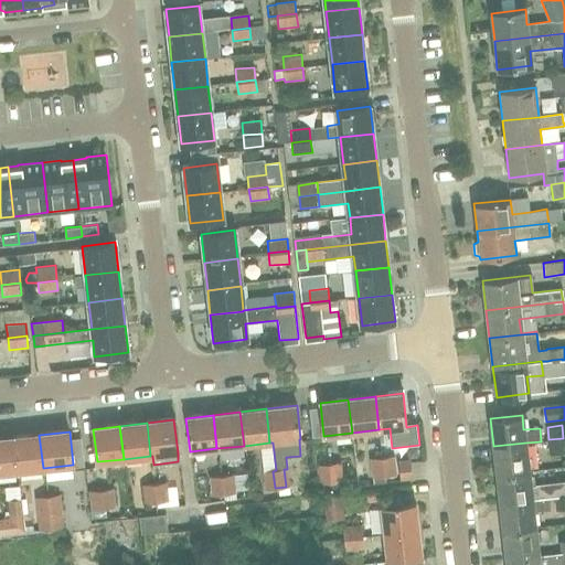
[(17,471),(43,468),(39,435),(13,438),(17,471)]
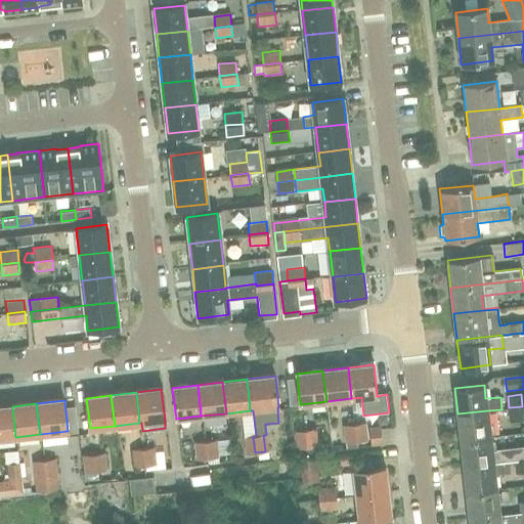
[(0,438),(15,437),(12,406),(0,407),(0,438)]
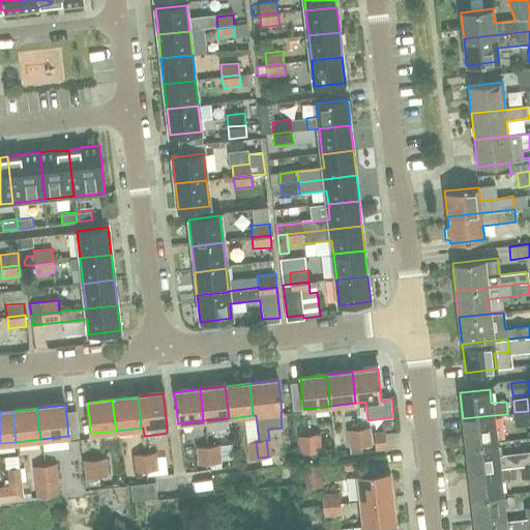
[(516,424),(529,422),(528,411),(514,412),(516,424)]
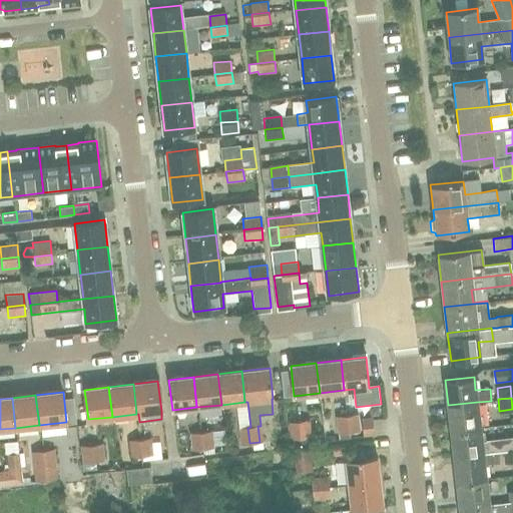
[(451,431),(480,428),(477,402),(448,405),(451,431)]
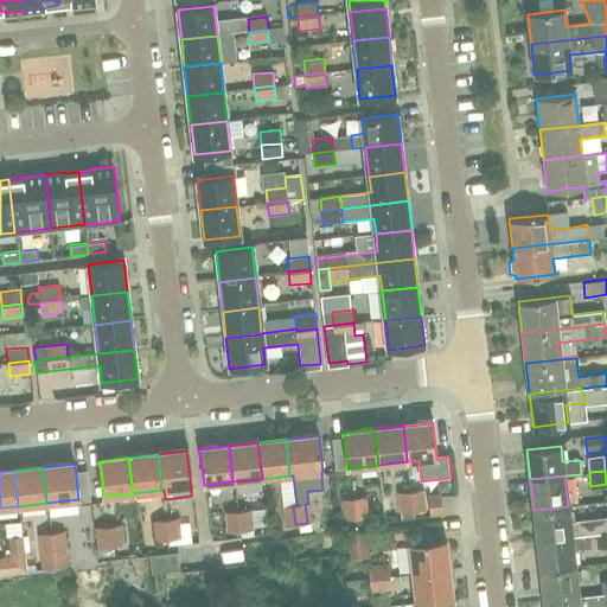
[(269,491),(255,493),(260,525),(274,523),(269,491)]
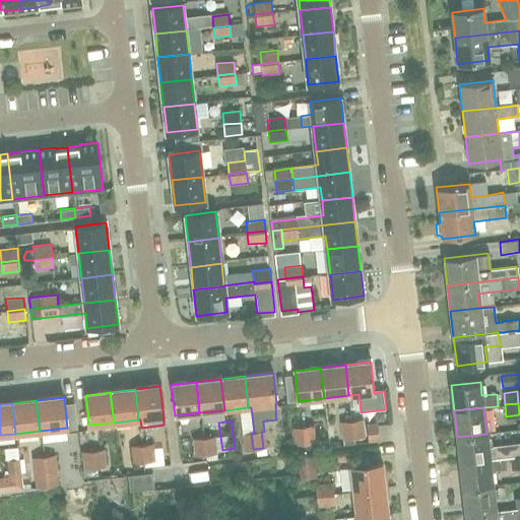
[(351,423),(353,438),(364,437),(363,420),(351,423)]
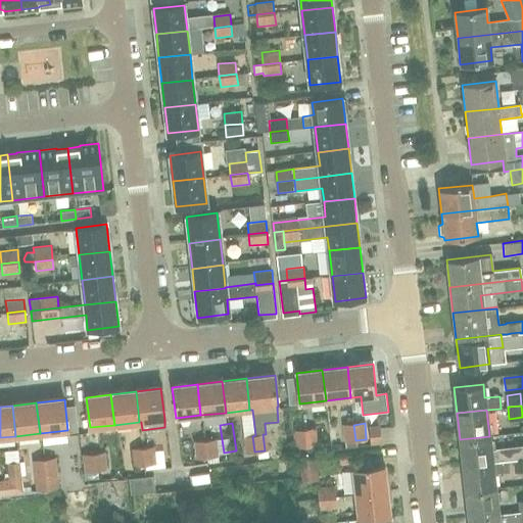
[(344,441),(355,440),(353,425),(342,426),(344,441)]
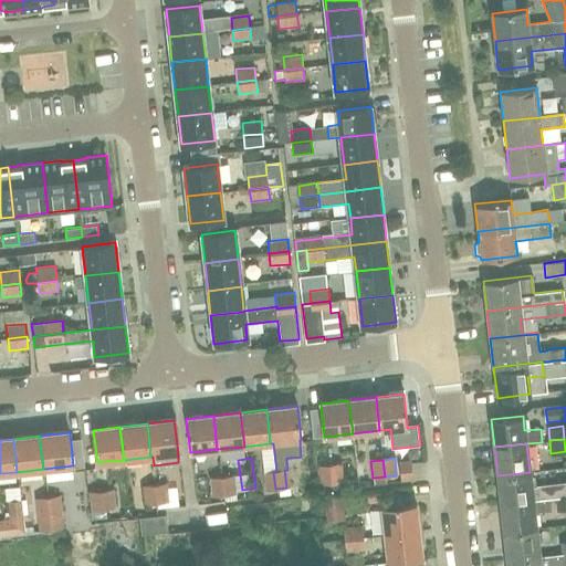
[(400,481),(412,480),(410,462),(398,463),(400,481)]
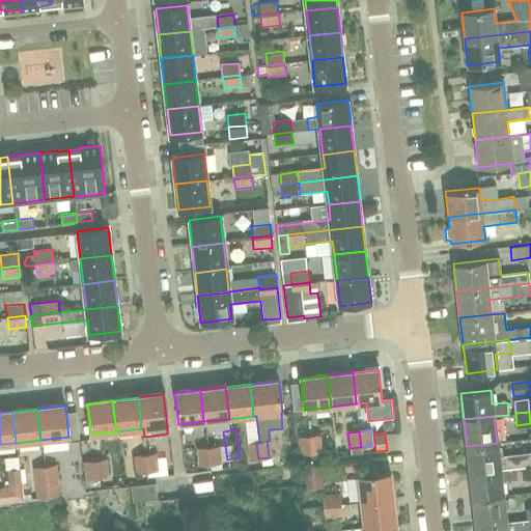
[(318,436),(308,437),(310,453),(320,451),(318,436)]
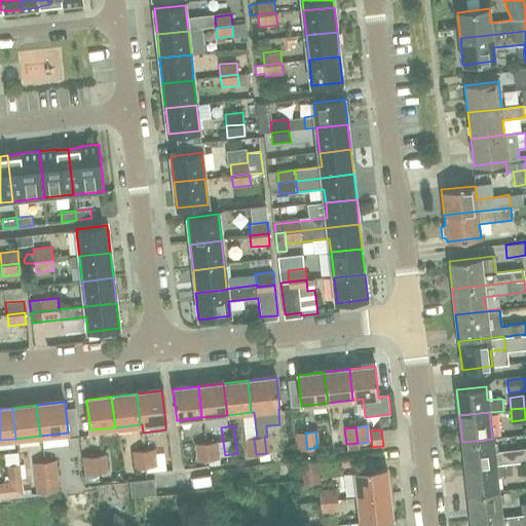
[(296,450),(307,449),(305,433),(294,434),(296,450)]
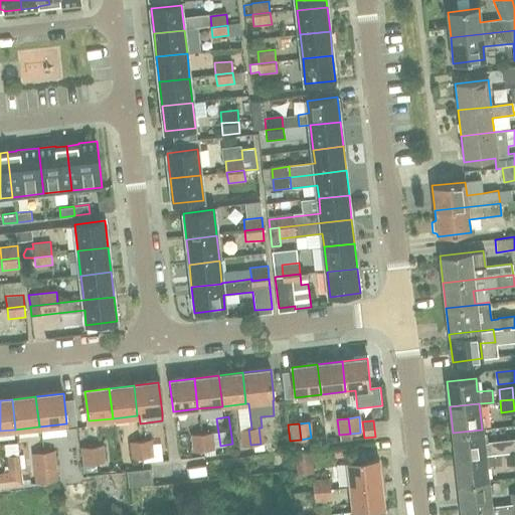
[(239,447),(250,445),(248,430),(238,431),(239,447)]
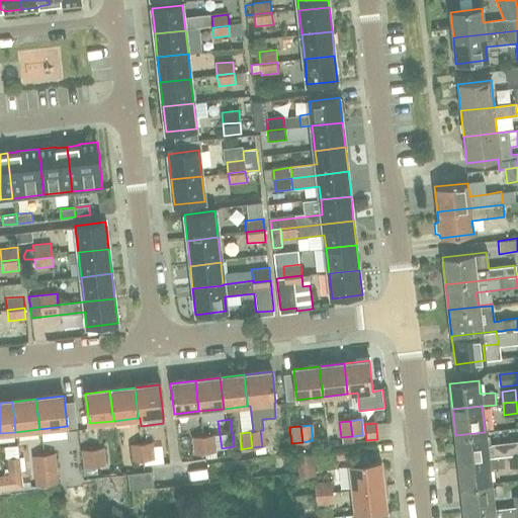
[(458,461),(488,458),(485,432),(455,435),(458,461)]
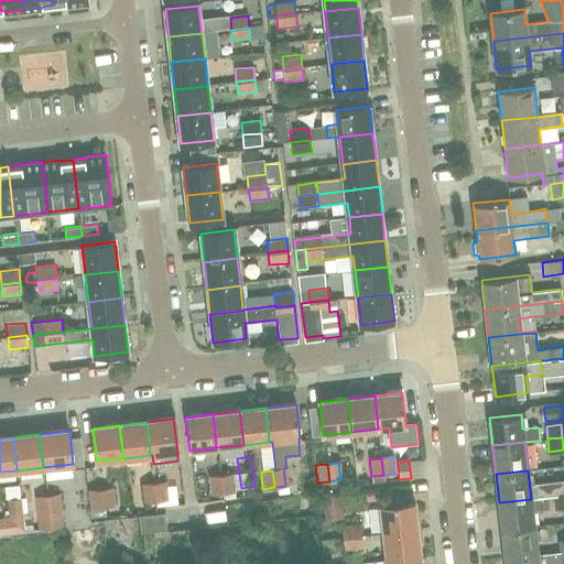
[(220,475),(223,494),(236,492),(234,474),(220,475)]
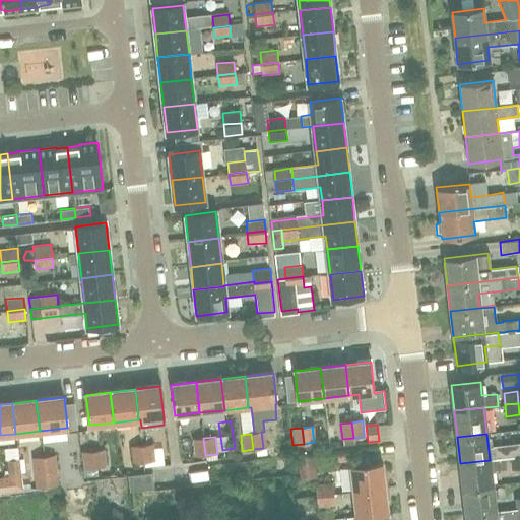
[(205,455),(203,438),(192,439),(194,456),(205,455)]
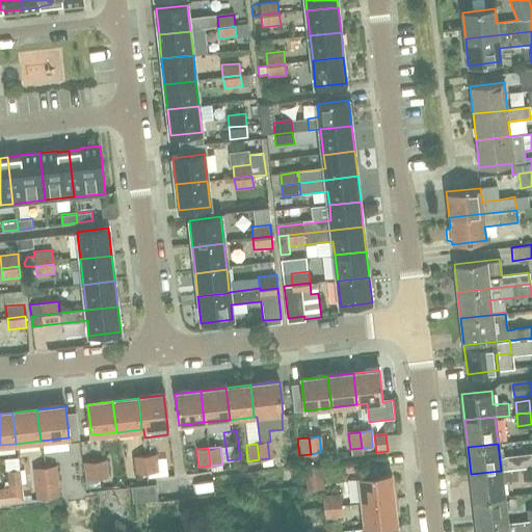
[(157,454),(147,455),(149,473),(149,478),(159,477),(157,454)]
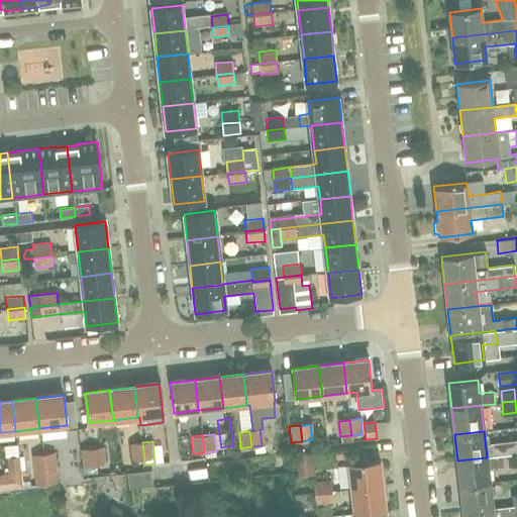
[(144,459),(142,442),(130,444),(132,460),(144,459)]
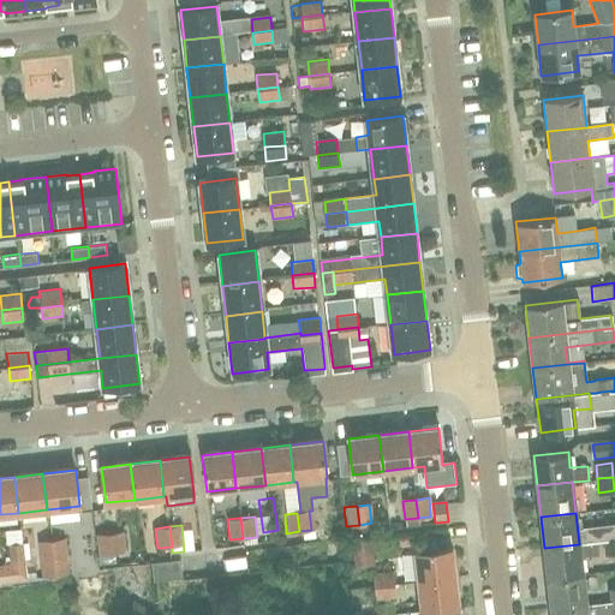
[(604,541),(614,539),(614,526),(603,529),(604,541)]
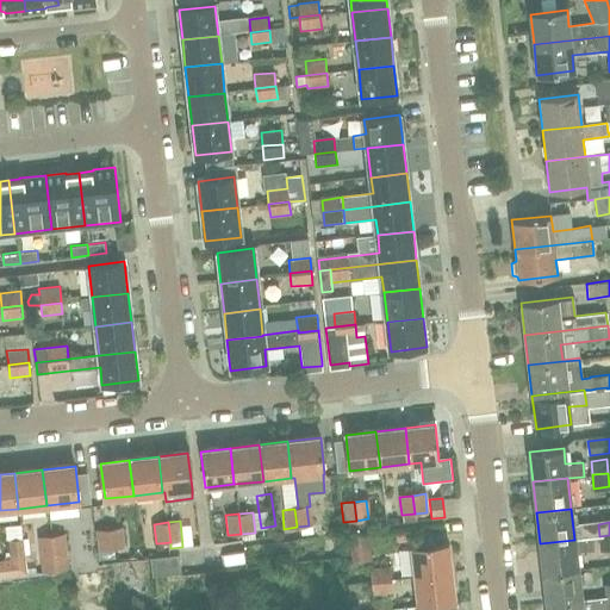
[(109,529),(111,549),(123,547),(120,528),(109,529)]
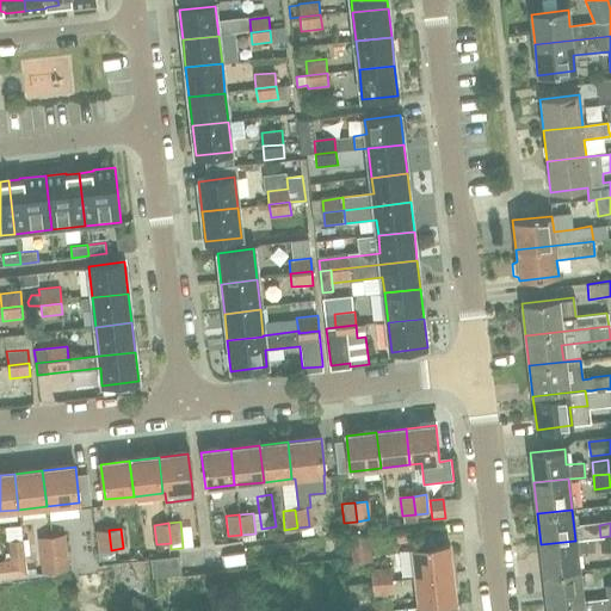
[(98,551),(111,550),(109,530),(96,531),(98,551)]
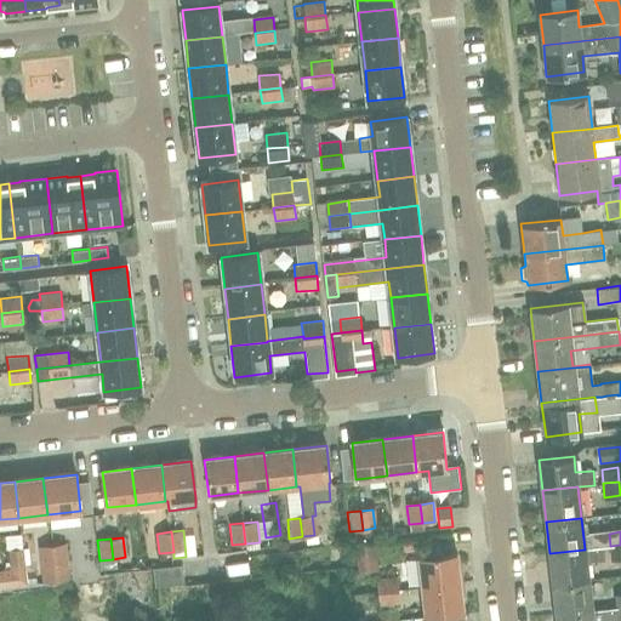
[(52,545),(56,580),(69,579),(66,542),(52,545)]
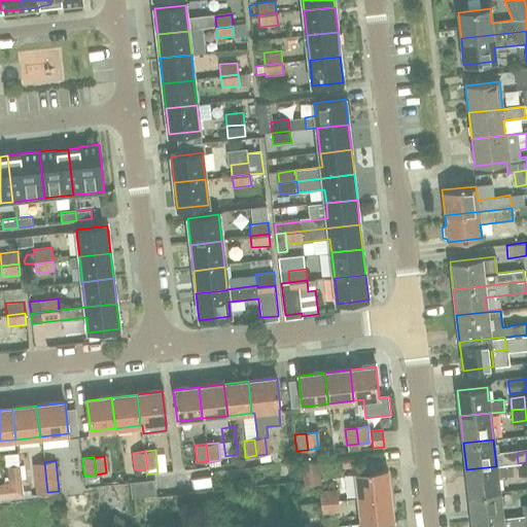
[(47,492),(44,462),(33,463),(37,493),(47,492)]
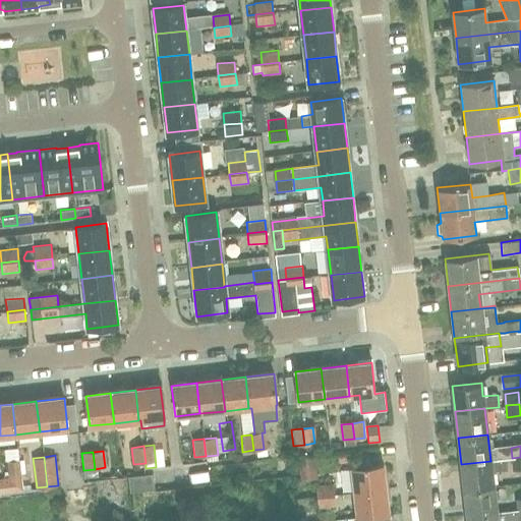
[(520,457),(512,458),(513,469),(520,468),(520,457)]
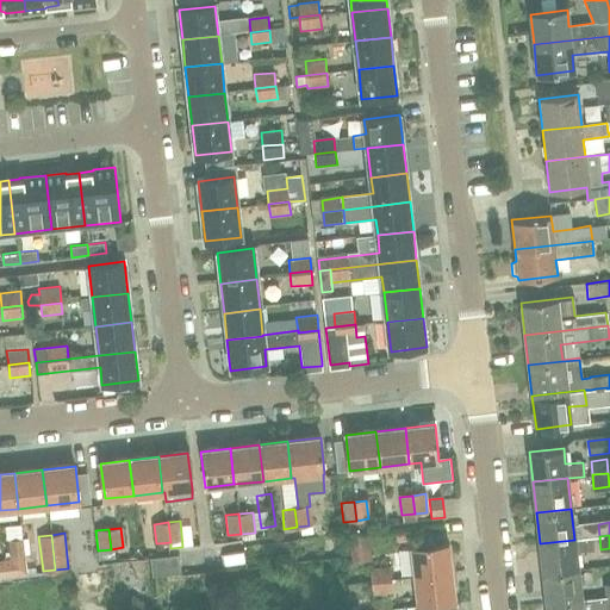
[(543,573),(578,570),(576,553),(593,551),(592,537),(574,540),(540,543),(543,573)]
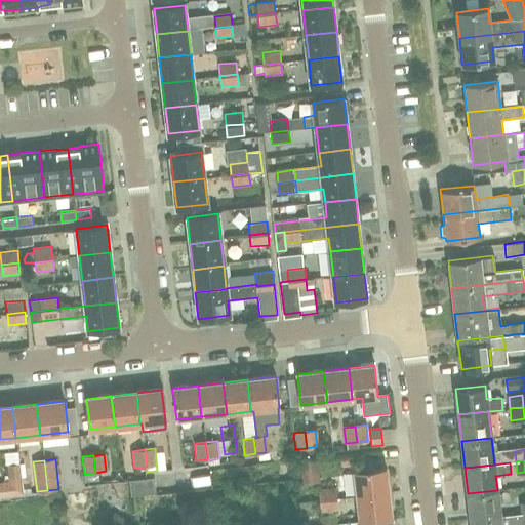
[(0,497),(24,494),(21,481),(18,463),(7,465),(9,483),(0,483),(0,497)]
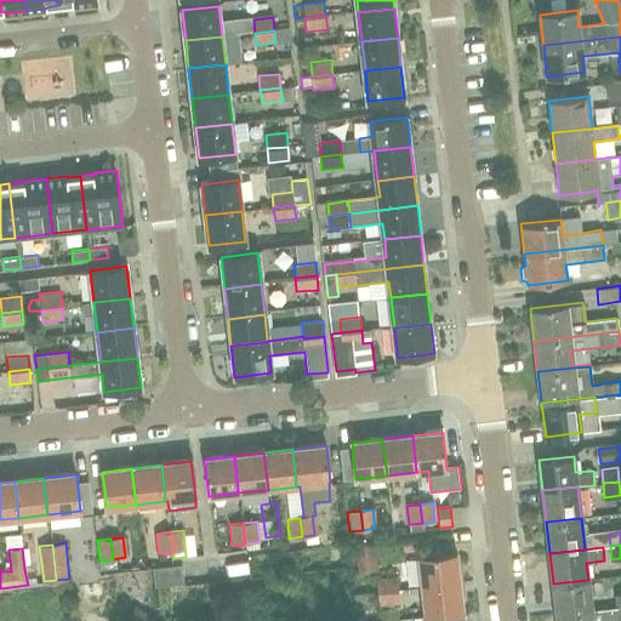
[(422,588),(460,584),(456,554),(419,558),(422,588)]
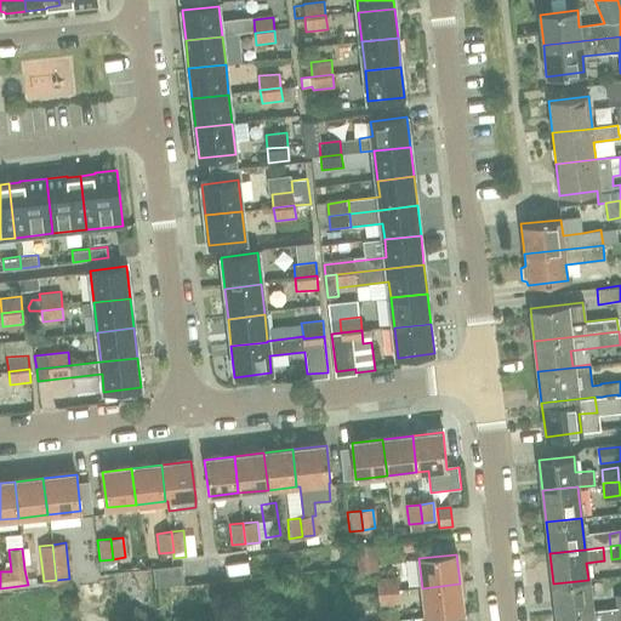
[(157,587),(183,585),(182,567),(154,569),(157,587)]
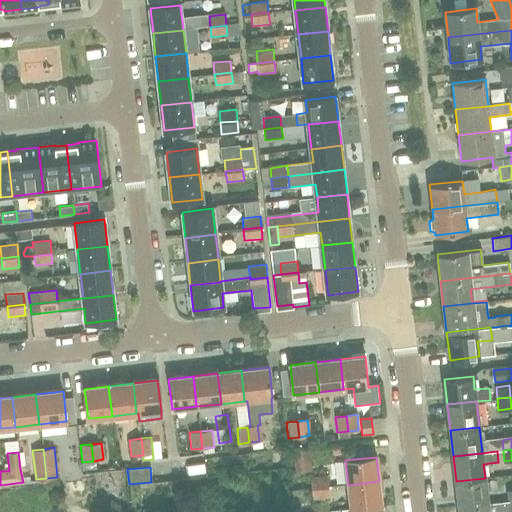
[(311,488),(329,486),(327,475),(310,476),(311,488)]
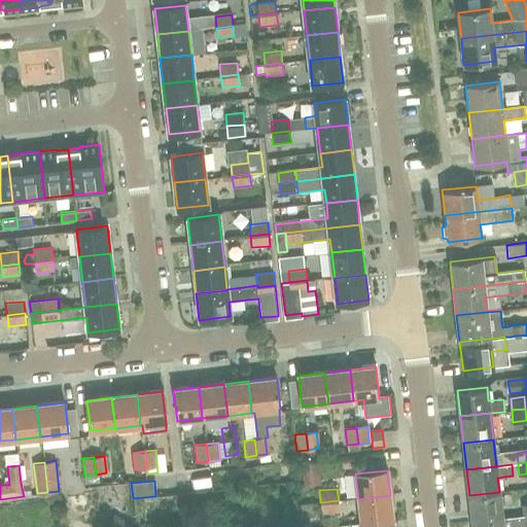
[(472,522),(502,519),(499,492),(469,495),(472,522)]
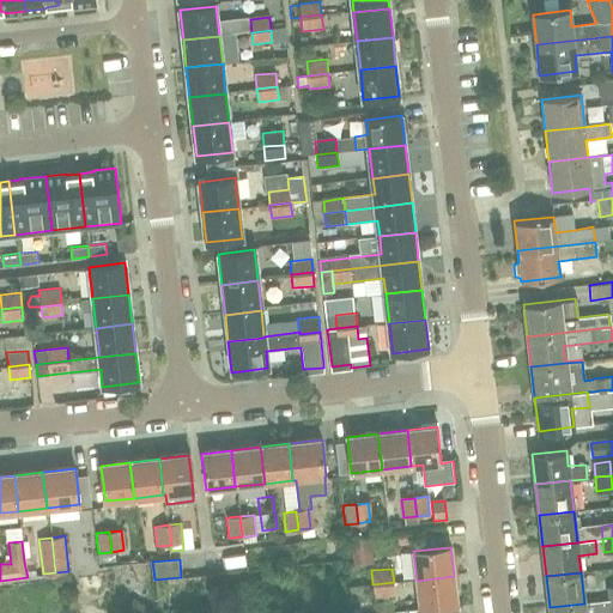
[(420,610),(456,606),(454,576),(417,581),(419,608),(420,610)]
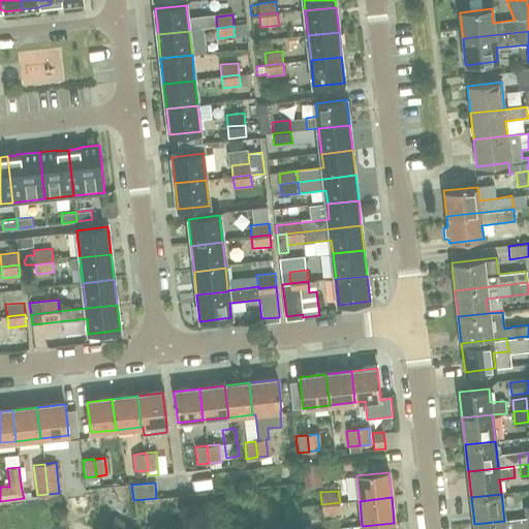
[(340,502),(321,504),(322,516),(341,514),(340,502)]
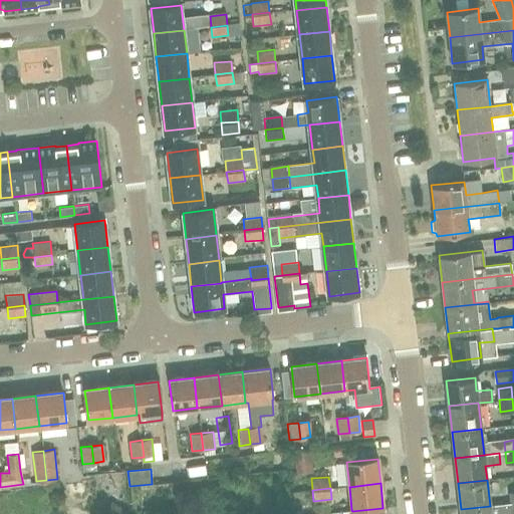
[(461,513),(512,513),(513,513),(513,502),(511,503),(490,506),(461,509),(461,513)]
